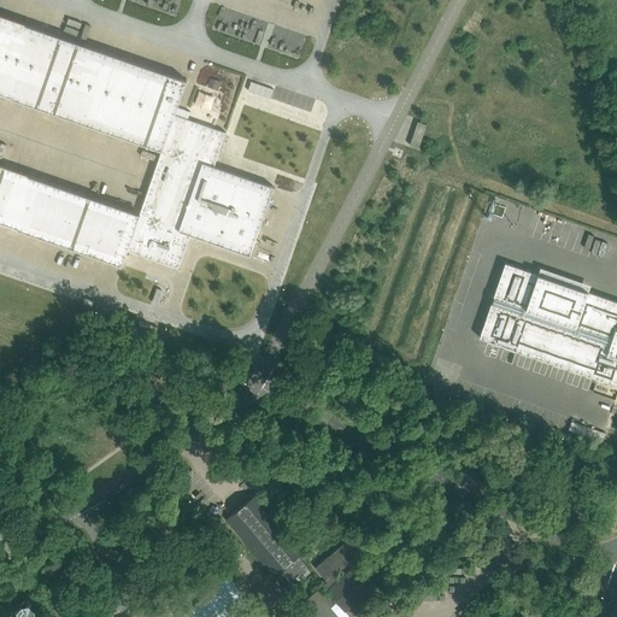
[(128,251),(178,269),(189,239),(181,236),(183,231),(191,235),(251,256),(274,187),(215,166),(207,164),(207,160),(216,163),(227,133),(225,133),(215,128),(175,115),(176,110),(177,106),(187,80),(0,15),(0,93),(162,150),(139,213),(0,164),(0,222),(122,265),(128,251)]
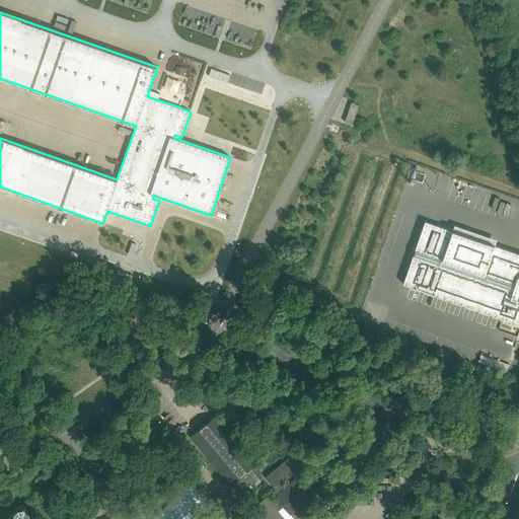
[(209,76),(227,83),(230,75),(211,68),(209,76)]
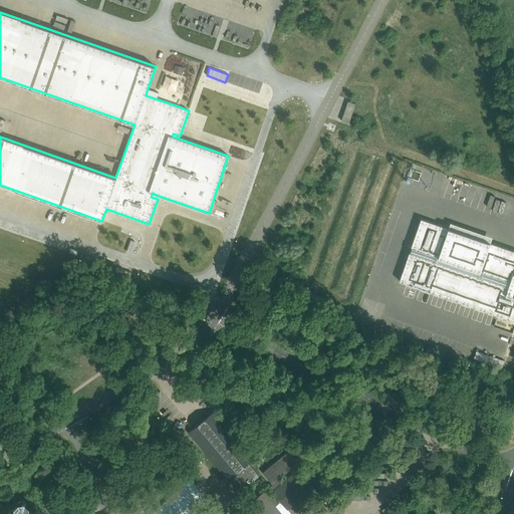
[(341,121),(348,123),(355,104),(348,101),(341,121)]
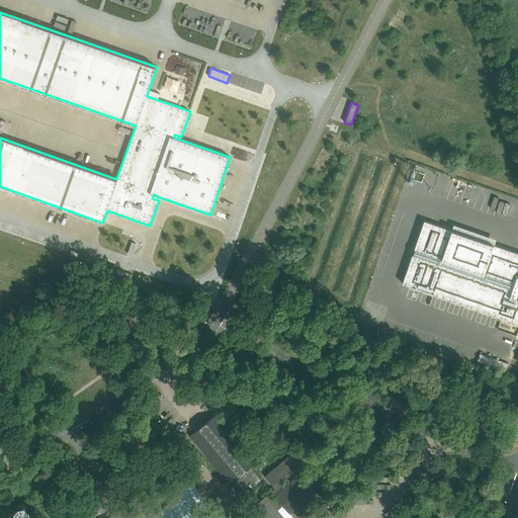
[(403,283),(517,323),(517,253),(424,221),(403,283)]
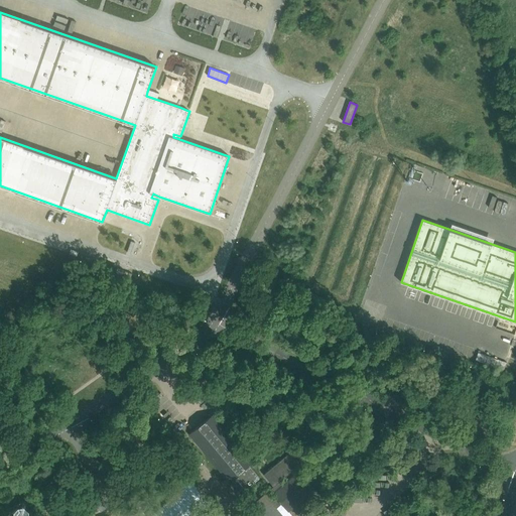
[(127,251),(131,252),(135,241),(131,239),(127,251)]
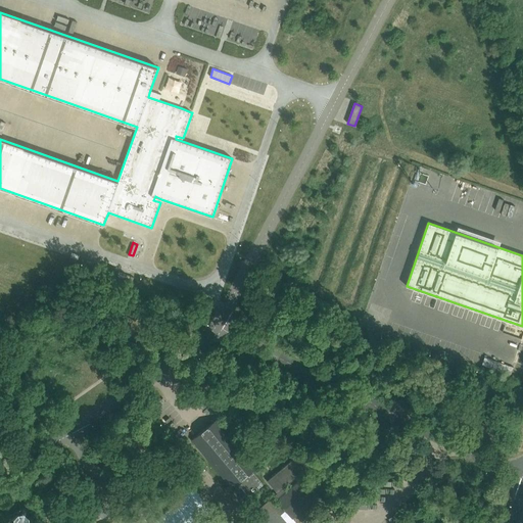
[(99,349),(83,333),(77,340),(93,357),(99,349)]
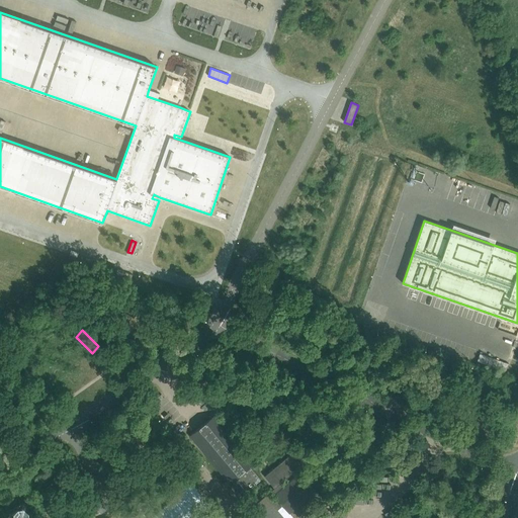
[(478,361),(506,371),(509,363),(480,354),(478,361)]
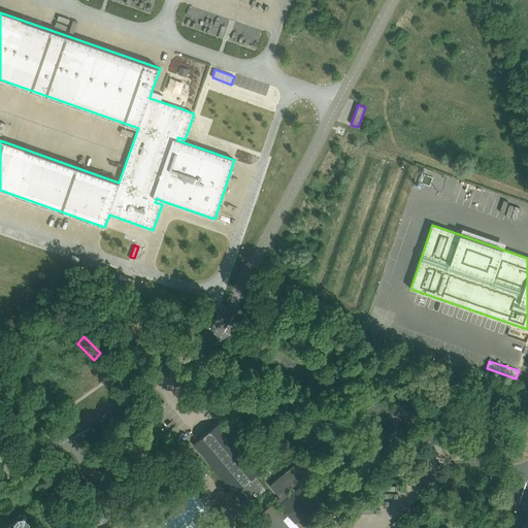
[(243,498),(259,517),(264,512),(262,508),(259,510),(252,500),(266,488),(256,475),(262,470),(221,421),(193,444),(234,493),(237,491),(243,498)]
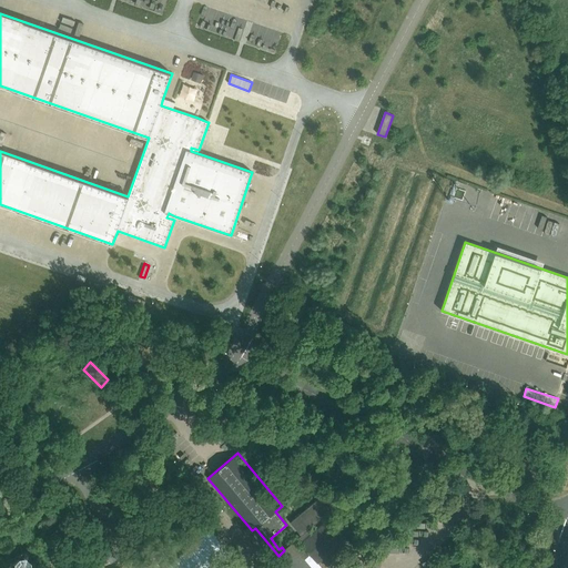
[(279,556),(275,558),(283,567),(367,567),(361,559),(351,567),(322,567),(317,563),(345,538),(330,519),(302,543),(307,549),(304,551),(297,544),(311,533),(308,529),(341,504),(330,490),(291,523),(302,536),(292,544),(301,555),(300,556),(291,545),(284,550),(279,556)]
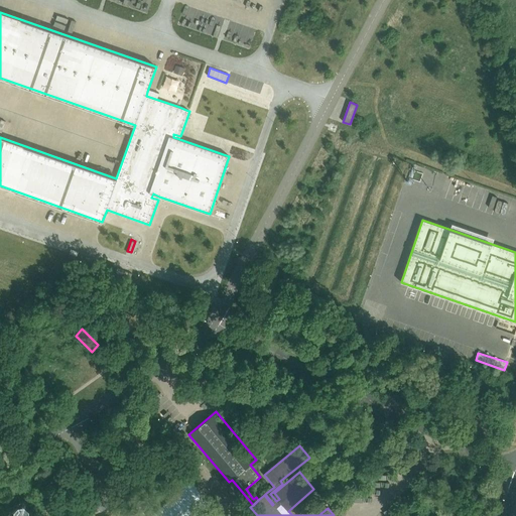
[(345,487),(350,493),(361,484),(356,478),(345,487)]
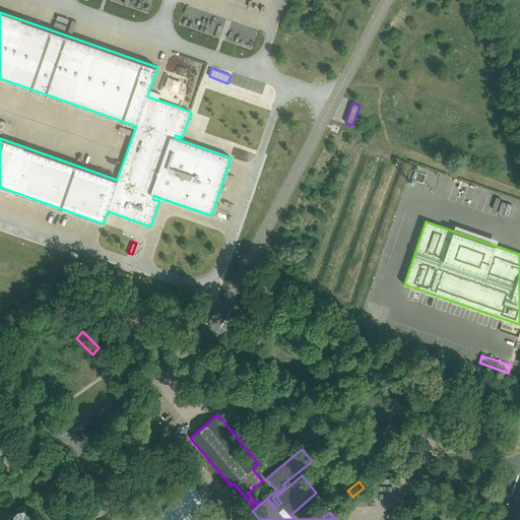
[(193,519),(210,506),(200,494),(194,485),(152,519),(193,519)]
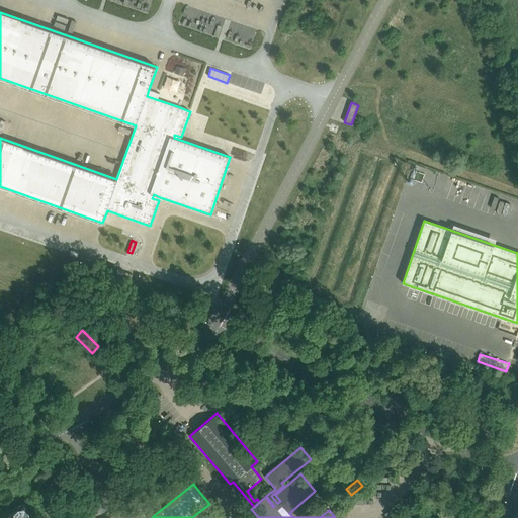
[(134,500),(138,504),(146,497),(142,493),(134,500)]
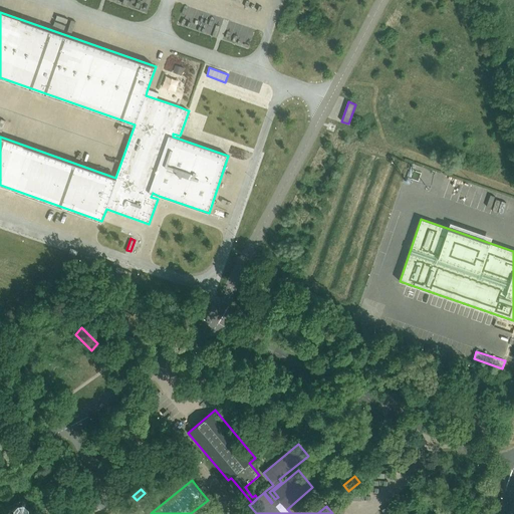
[(137,500),(140,504),(148,497),(145,493),(137,500)]
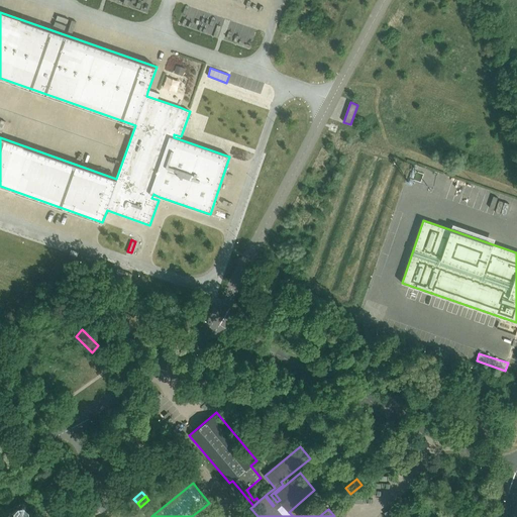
[(108,505),(104,501),(103,499),(96,504),(97,505),(93,508),(97,513),(101,509),(101,510),(108,505)]
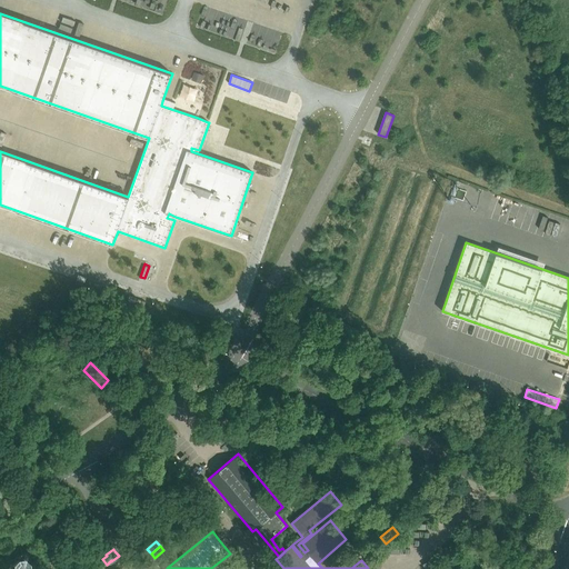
[(163,550),(155,558),(159,562),(168,556),(163,550)]
